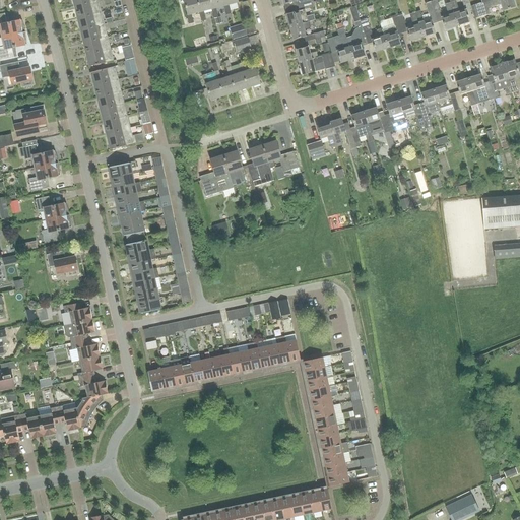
[(72,6),(75,18),(99,12),(102,12),(101,7),(98,8),(95,0),(72,6)]
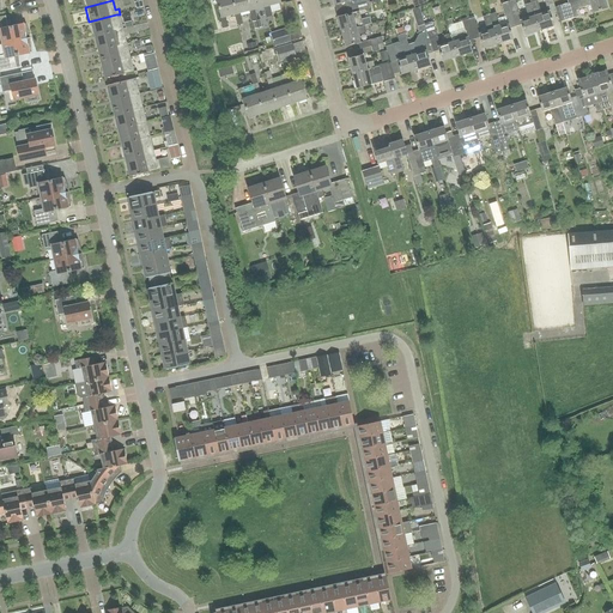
[(236,14),(232,0),(216,0),(220,17),(219,17),(222,29),(228,28),(225,17),(235,14),(236,14)]
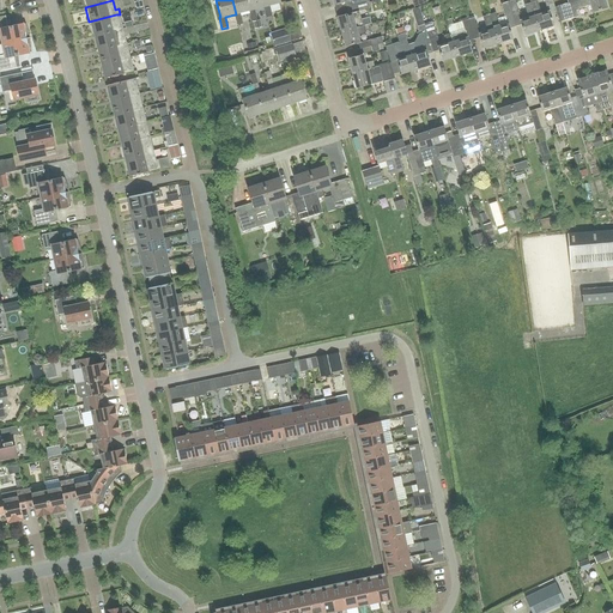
[(252,11),(248,0),(232,0),(236,14),(235,14),(237,25),(242,24),(240,13),(249,11),(252,11)]
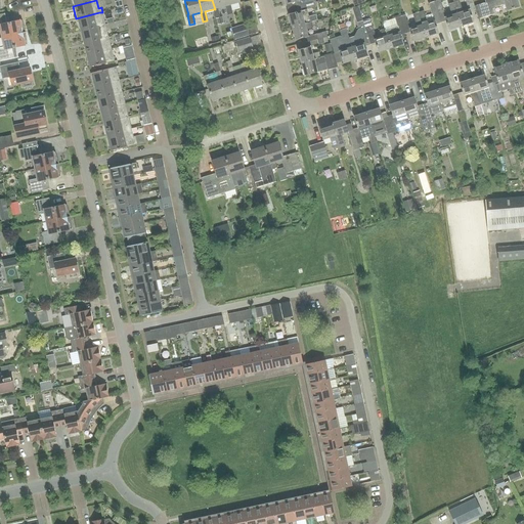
[(227,6),(225,0),(212,0),(215,9),(213,9),(215,18),(219,17),(217,8),(226,6),(227,6)]
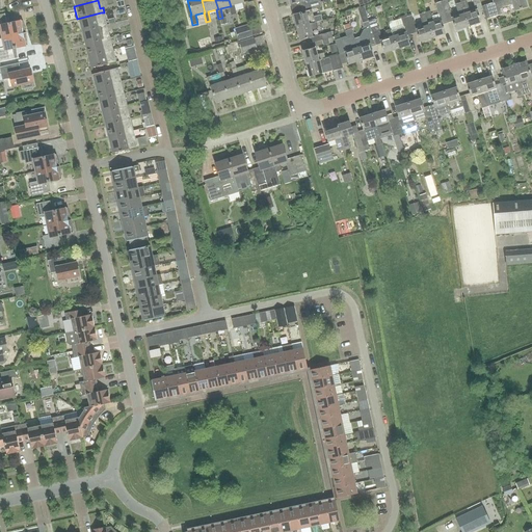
[(243,0),(229,0),(231,6),(230,6),(232,16),(236,15),(234,5),(244,2),(243,0)]
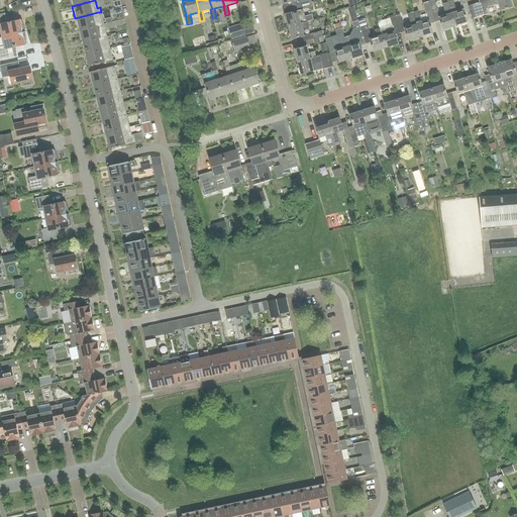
[(439,17),(435,4),(433,0),(428,2),(429,5),(435,22),(440,20),(443,29),(455,25),(448,2),(447,3),(442,4),(446,15),(439,17)]
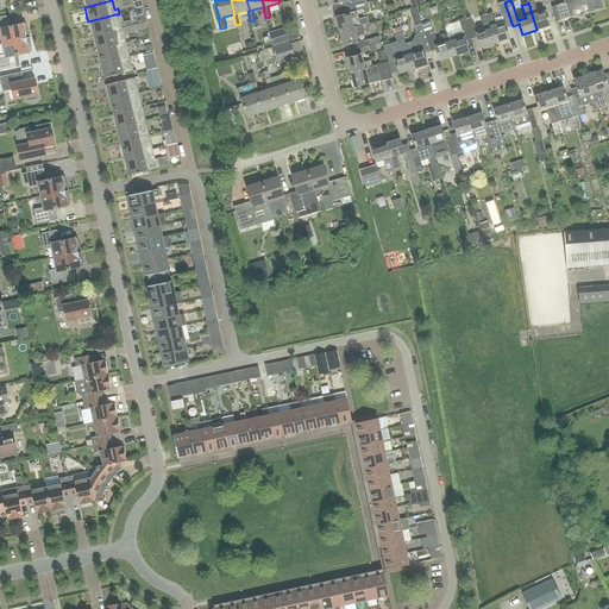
[(538,14),(537,12),(533,0),(526,0),(527,4),(528,2),(537,30),(551,25),(546,11),(552,10),(551,7),(548,0),(540,0),(545,12),(538,14)]
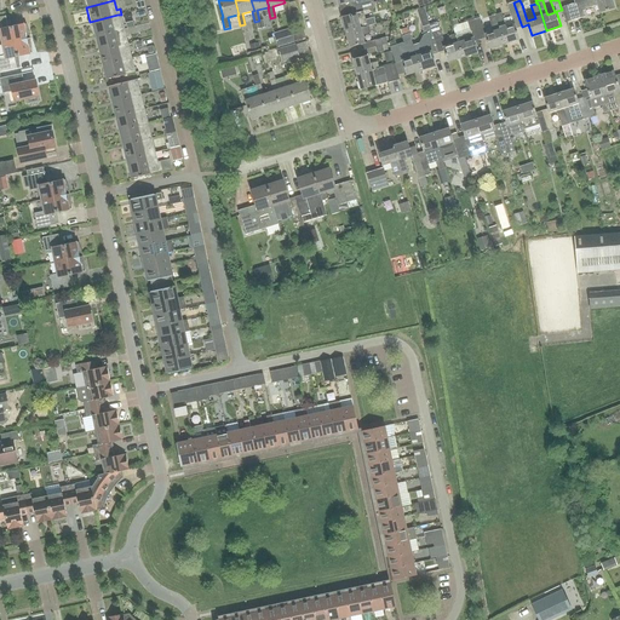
[(585,0),(574,4),(562,7),(566,21),(570,19),(572,21),(579,18),(577,10),(580,10),(580,11),(585,10),(585,9),(597,5),(600,12),(614,9),(610,0),(585,0)]
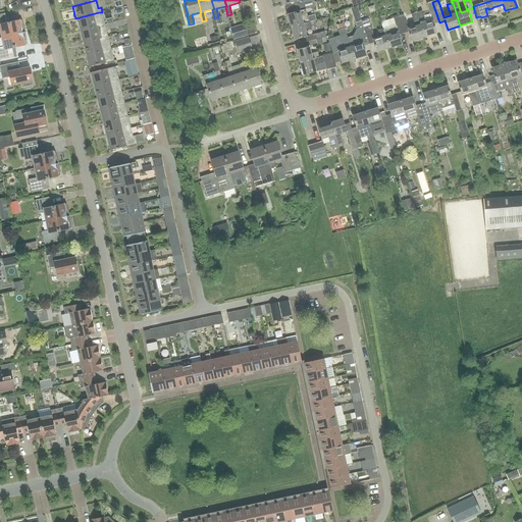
[(298,6),(300,10),(288,13),(291,27),(310,22),(310,21),(316,20),(314,15),(308,16),(306,9),(313,7),(312,2),(298,6)]
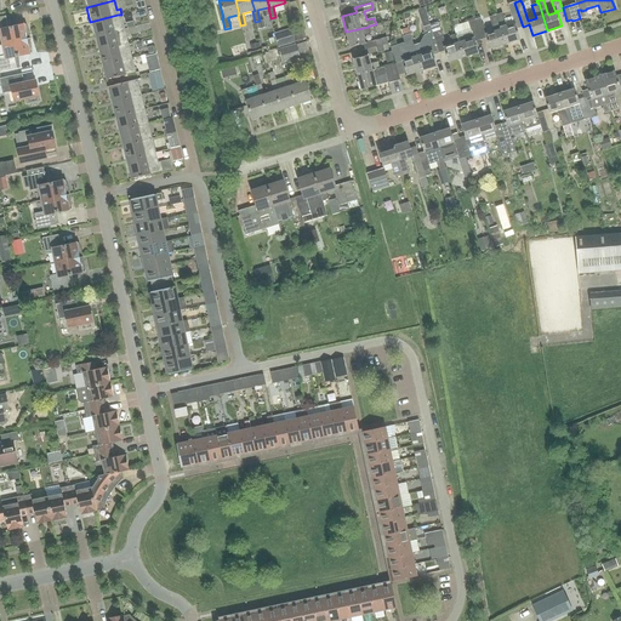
[(506,26),(502,13),(496,15),(505,44),(520,39),(517,28),(523,27),(516,6),(514,3),(507,5),(514,26),(507,27),(506,26)]
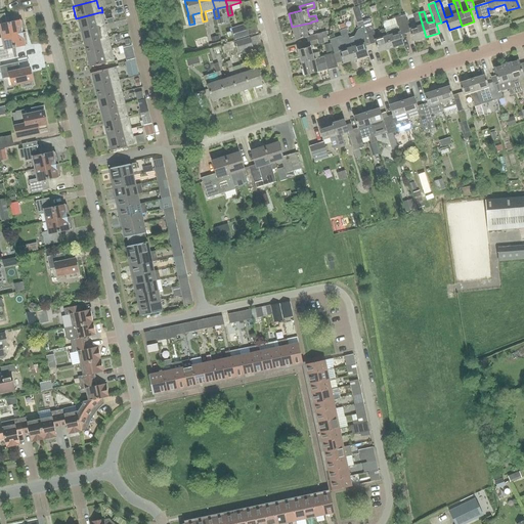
[(76,18),(79,31),(102,25),(105,25),(104,19),(101,20),(99,12),(76,18)]
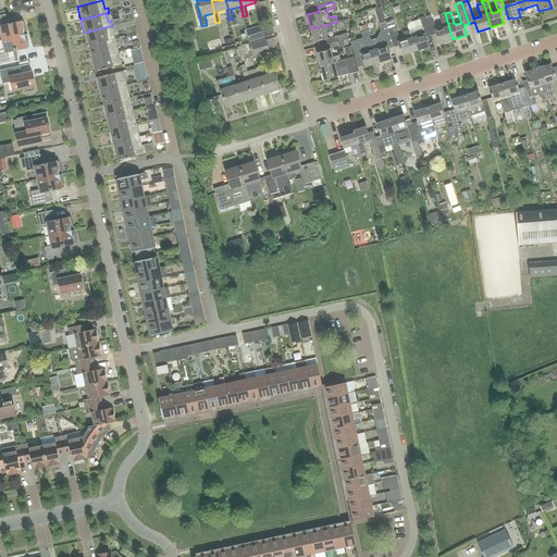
[(431,35),(436,34),(440,44),(453,39),(445,13),(438,15),(443,28),(436,31),(431,16),(425,17),(431,35)]
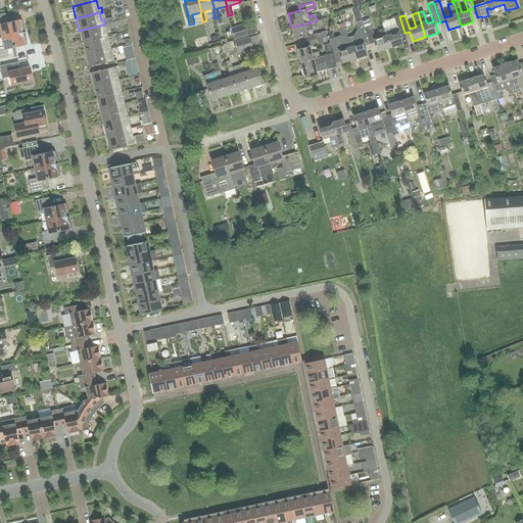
[(0,29),(2,38),(26,32),(21,20),(6,24),(4,13),(0,14),(0,29)]
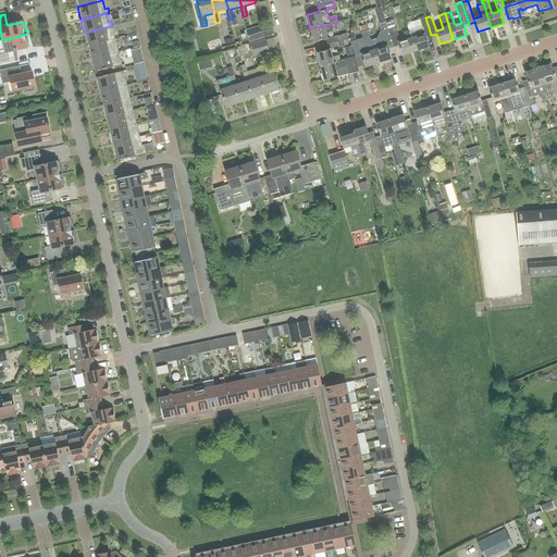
[(425,37),(431,35),(425,17),(407,24),(409,31),(416,51),(429,47),(425,37)]
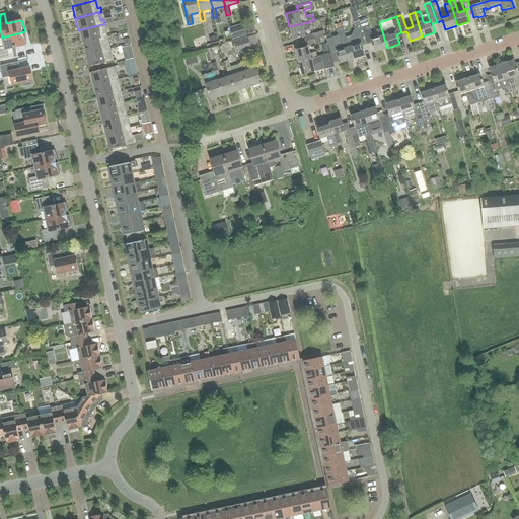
[(367,44),(372,43),(375,52),(387,48),(381,28),(376,30),(378,38),(372,39),(366,18),(360,20),(362,27),(364,33),(366,42),(367,44)]
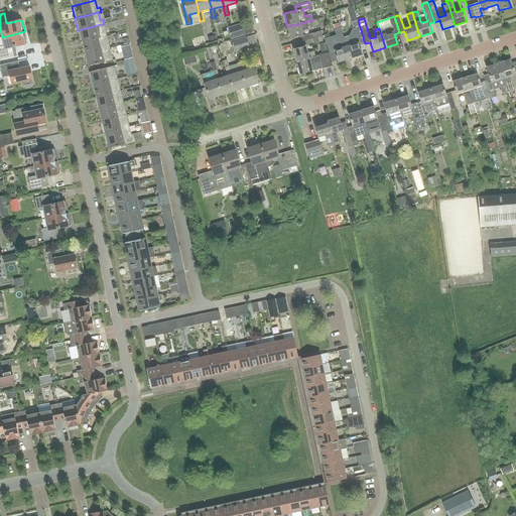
[(358,20),(352,22),(351,22),(353,28),(348,36),(344,37),(351,58),(363,54),(360,43),(364,41),(362,33),(360,27),(358,20)]
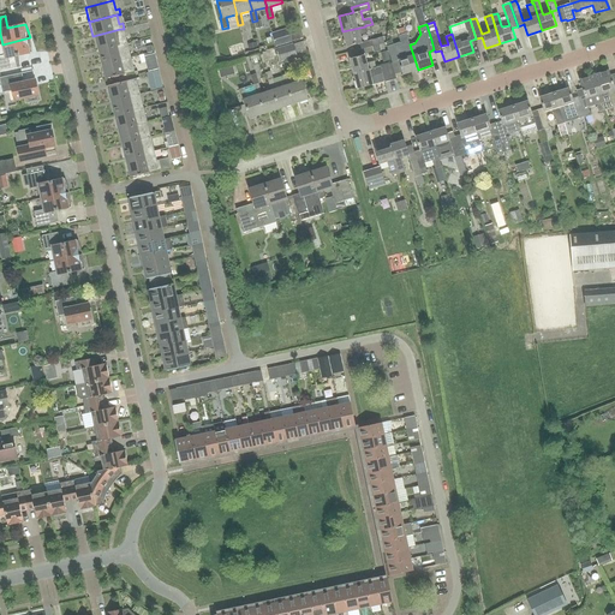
[(365,27),(342,31),(346,47),(359,43),(362,49),(378,45),(384,43),(382,37),(377,39),(360,43),(359,35),(368,33),(365,27)]
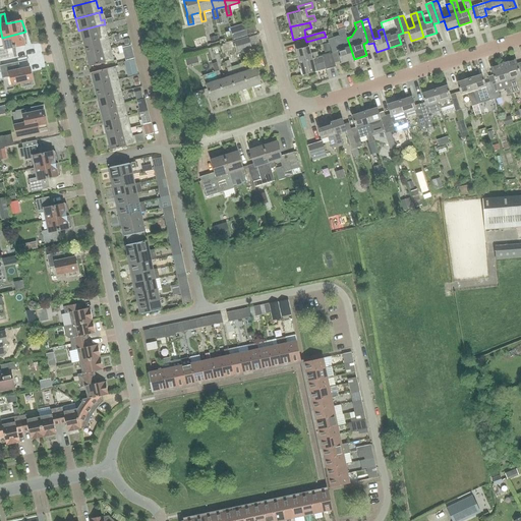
[(78,31),(81,43),(105,37),(108,37),(107,32),(104,33),(102,24),(78,31)]
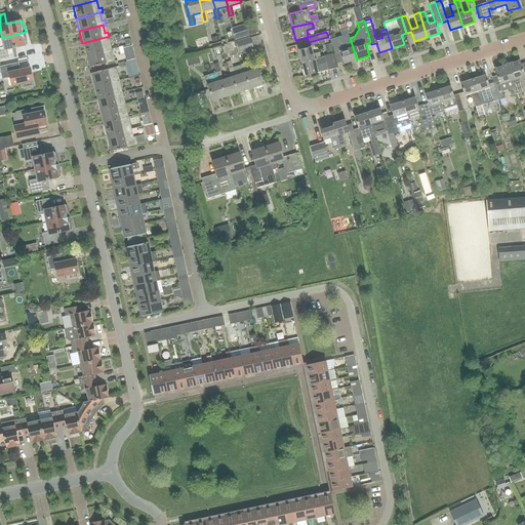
[(232,29),(235,40),(249,36),(245,25),(232,29)]
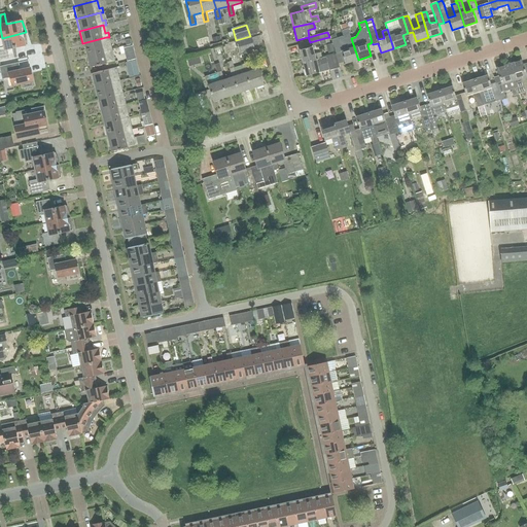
[(337,38),(331,40),(339,64),(344,62),(345,64),(358,60),(351,38),(348,29),(341,31),(343,36),(337,38)]
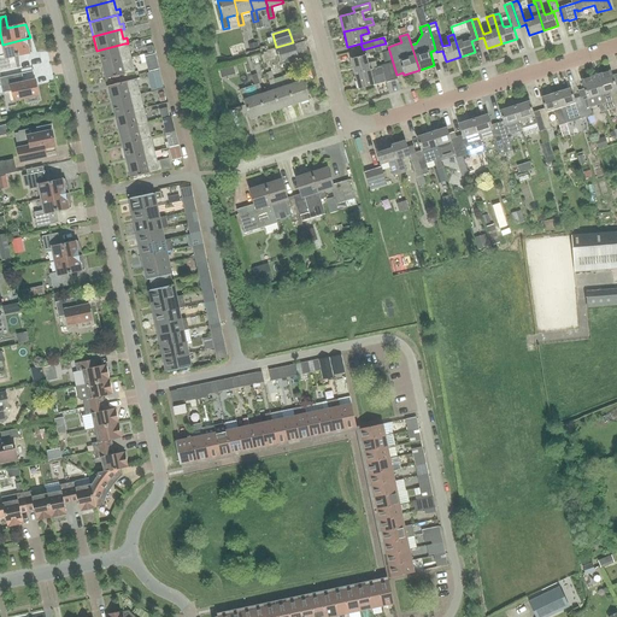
[(30,37),(3,45),(5,56),(0,56),(0,71),(17,69),(15,57),(31,53),(30,37)]
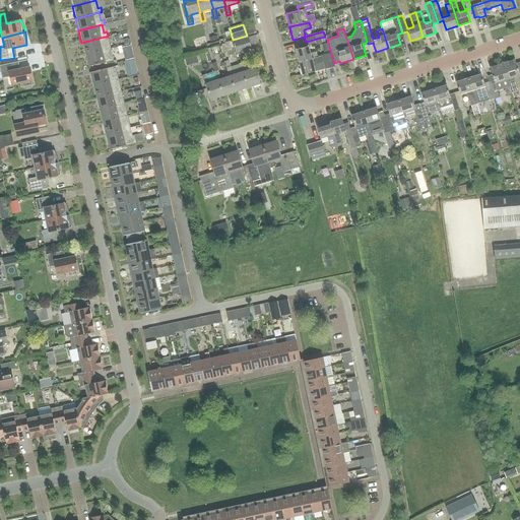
[(84,55),(108,50),(111,49),(110,45),(107,45),(105,37),(81,43),(84,55)]
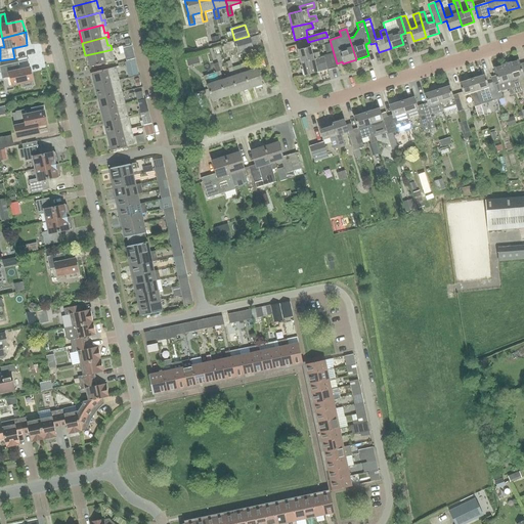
[(249,37),(235,41),(238,53),(253,49),(249,37)]
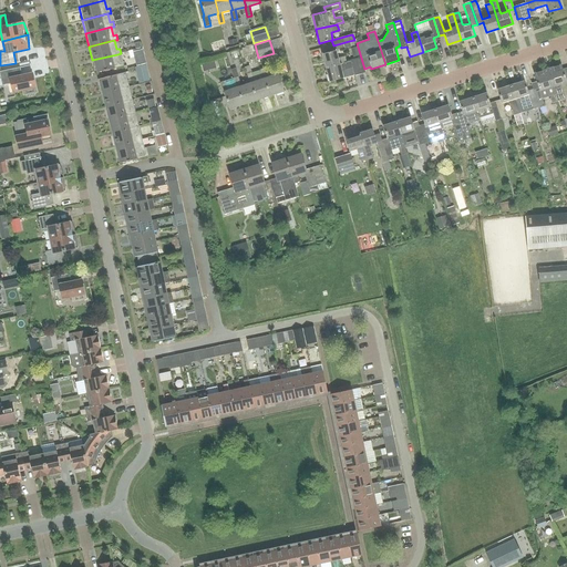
[(344,57),(340,58),(338,59),(336,51),(351,47),(349,41),(333,45),(334,51),(322,53),(326,69),(346,63),(344,57)]
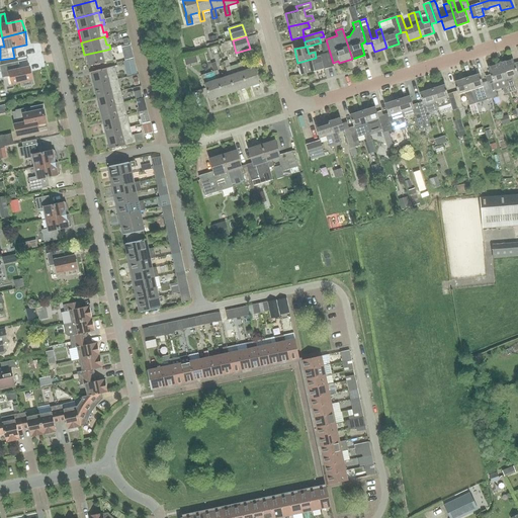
[(109,57),(107,50),(84,55),(87,67),(113,61),(112,57),(109,57)]
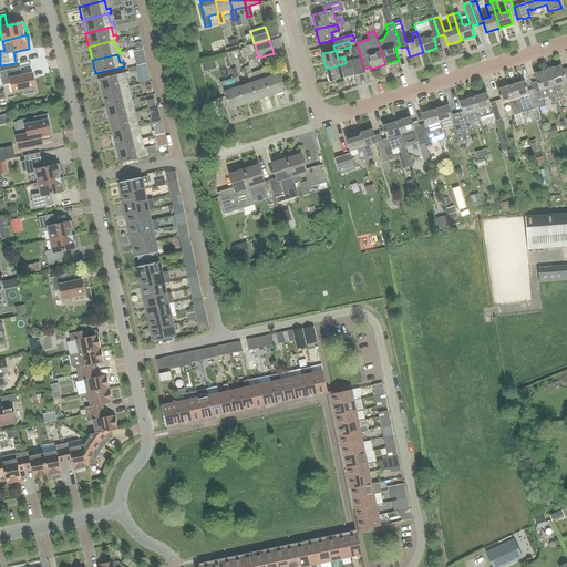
[(329,81),(342,78),(342,76),(353,74),(354,75),(364,72),(361,59),(346,63),(326,69),(329,81)]
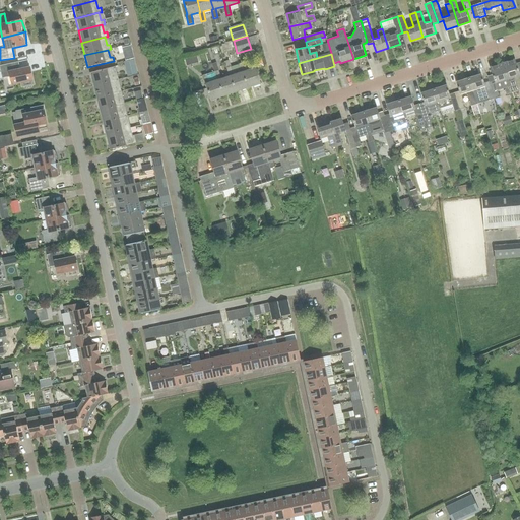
[(126,61),(128,70),(136,68),(134,59),(126,61)]
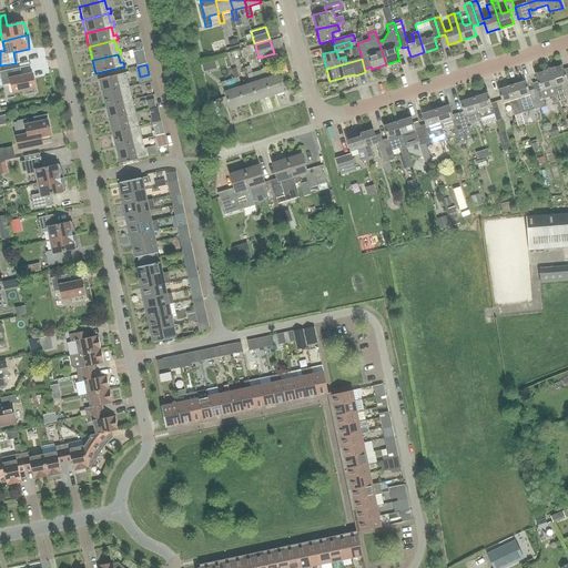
[(563,66),(548,70),(558,102),(565,100),(561,87),(560,87),(560,85),(567,83),(567,85),(567,79),(567,80),(564,70),(563,66)]
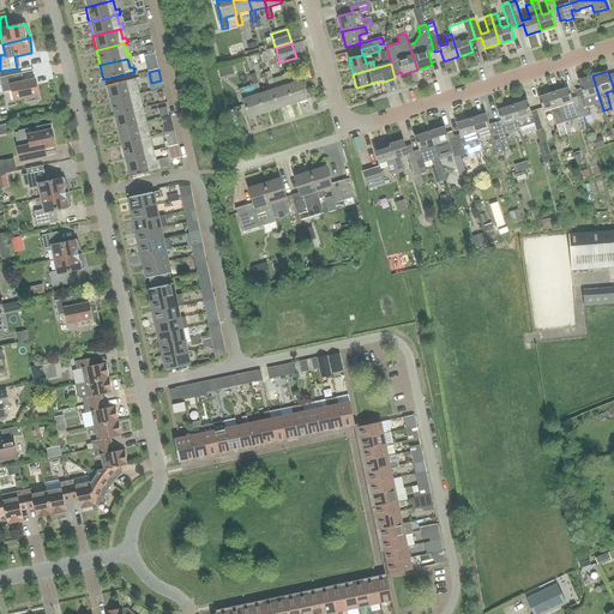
[(287,84),(293,103),(307,98),(301,79),(290,83),(287,73),(281,76),(284,85),(287,84)]
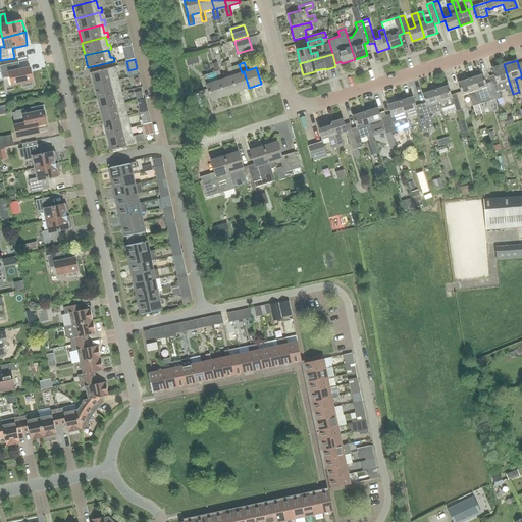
[(0,65),(0,69),(2,79),(10,76),(12,86),(21,84),(21,87),(34,85),(30,67),(16,70),(14,63),(0,65)]
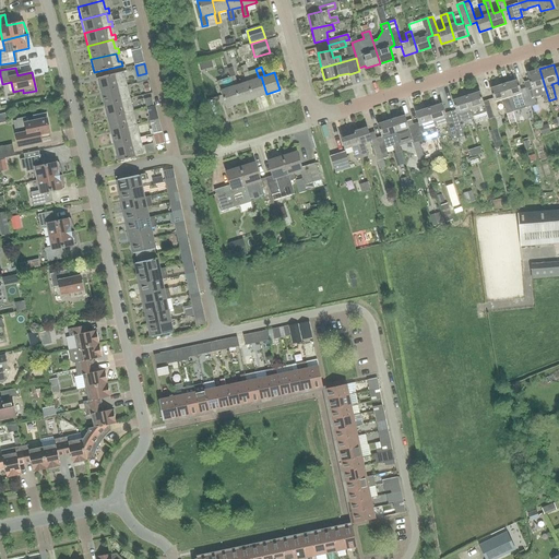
[(526,73),(527,78),(531,87),(525,88),(532,106),(536,105),(534,97),(542,95),(544,102),(549,100),(539,69),(526,73)]
